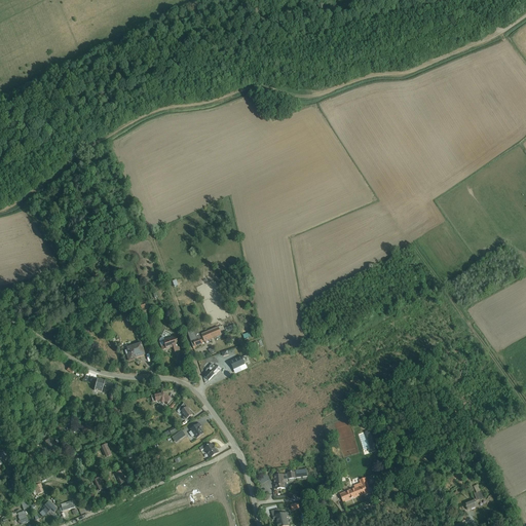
[(150,314),(150,313),(148,307),(141,309),(141,310),(138,311),(141,318),(144,316),(145,318),(151,316),(150,314)]
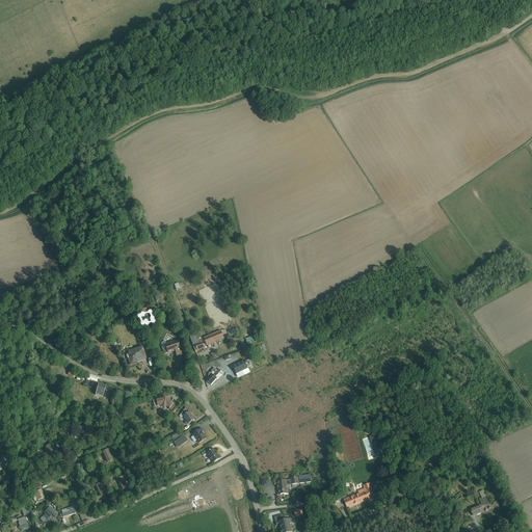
[(237,329),(228,334),(230,338),(239,334),(237,329)]
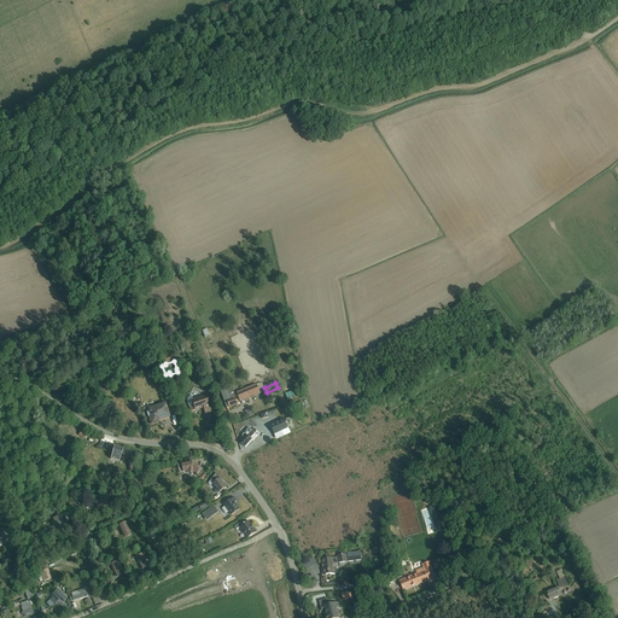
[(261,394),(266,392),(262,384),(237,394),(240,403),(261,395),(261,394)]
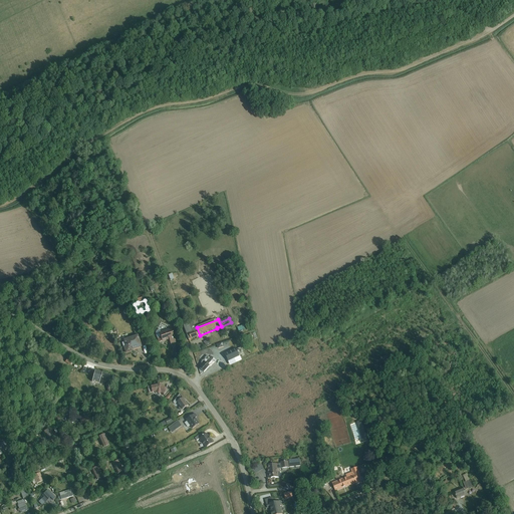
[(191,339),(199,336),(193,322),(184,325),(189,339),(191,339)]
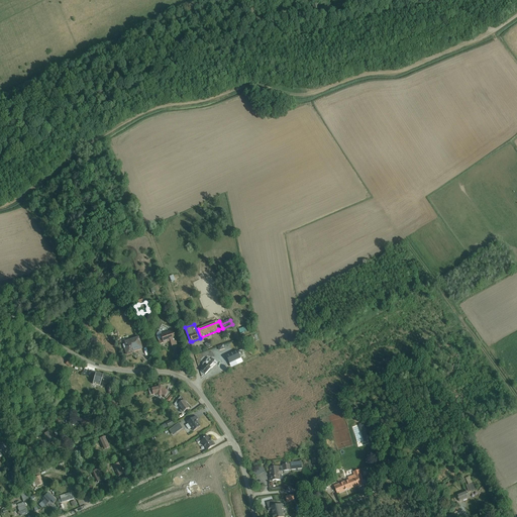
[(162,335),(160,332),(159,332),(158,333),(157,335),(157,337),(160,345),(163,343),(163,344),(168,342),(168,343),(170,342),(172,346),(177,345),(172,331),(162,335)]
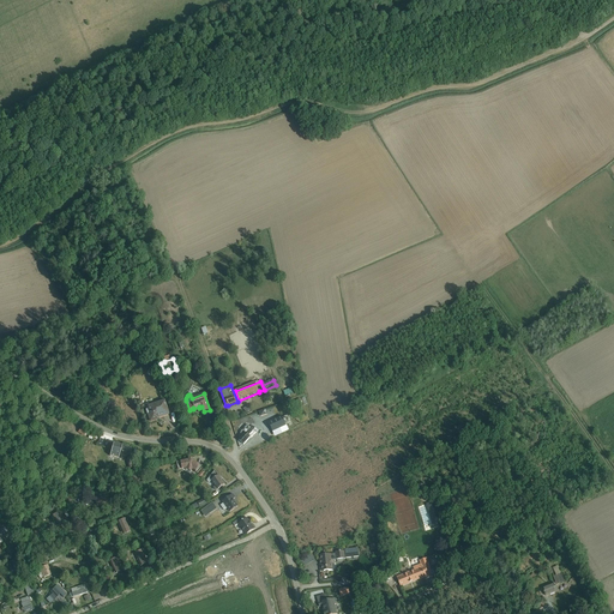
[(163,401),(146,407),(148,410),(146,410),(150,422),(158,420),(157,417),(163,416),(168,415),(163,401)]
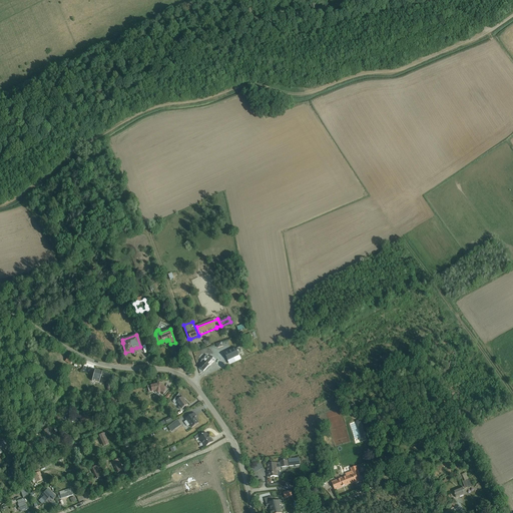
[(229,365),(240,360),(238,356),(243,354),(240,347),(235,350),(235,349),(224,354),(229,365)]
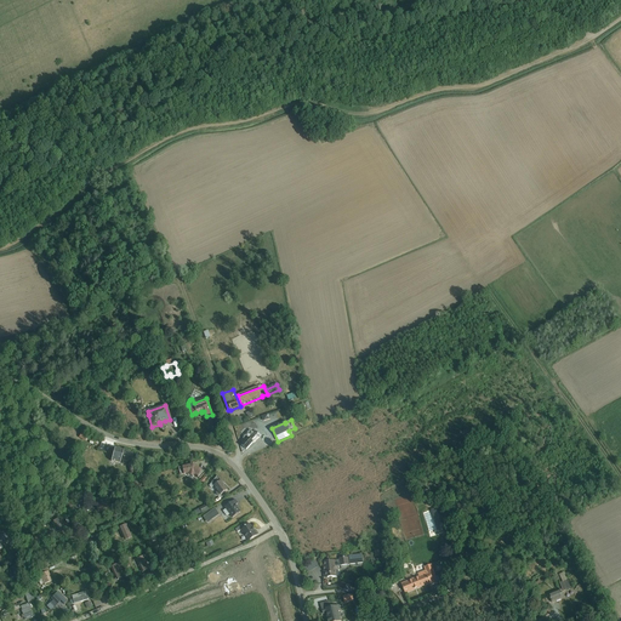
[(254,433),(250,431),(244,438),(244,439),(244,440),(246,442),(241,446),(246,450),(254,443),(255,444),(261,437),(256,432),(254,433)]
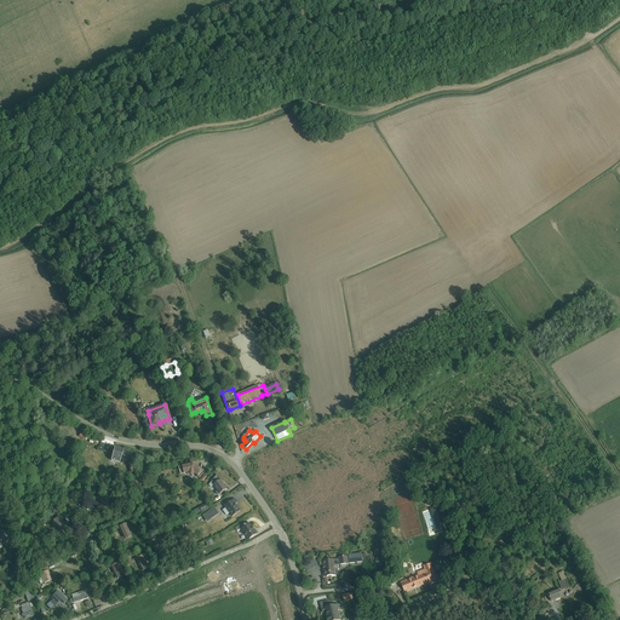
[(114,448),(110,461),(120,464),(121,459),(131,461),(133,453),(114,448)]
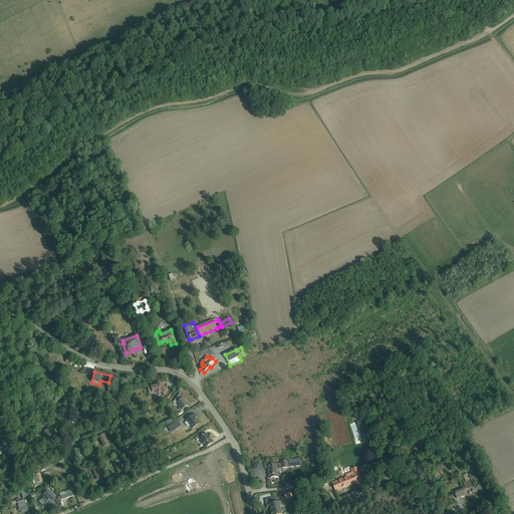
[(164,396),(163,397),(165,398),(170,392),(161,387),(158,386),(148,388),(149,395),(152,394),(155,393),(155,395),(160,396),(161,394),(164,396)]
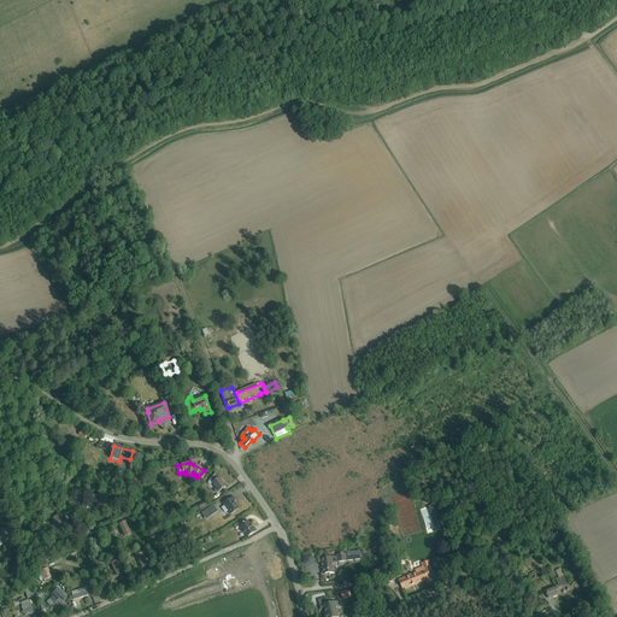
[(207,483),(210,486),(213,485),(216,489),(215,491),(215,492),(216,493),(217,493),(219,493),(227,488),(216,474),(207,483)]
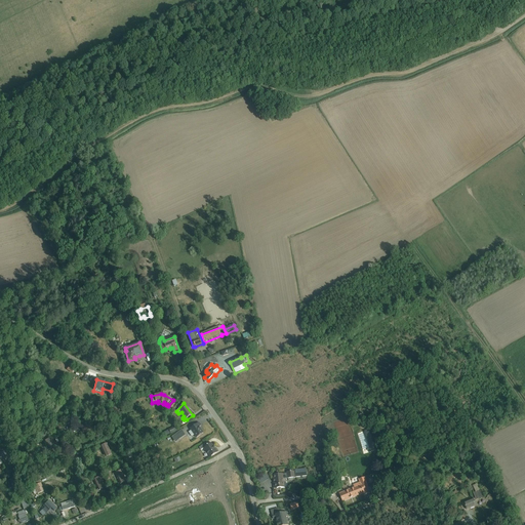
[(83,434),(92,431),(88,421),(79,426),(83,434)]
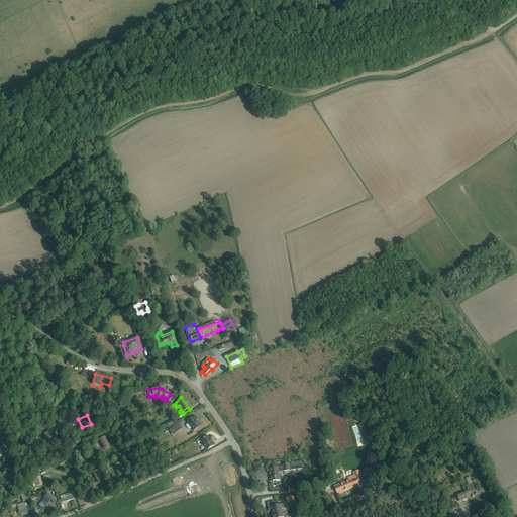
[(189,431),(191,429),(194,432),(200,427),(196,421),(198,420),(198,419),(197,417),(196,417),(187,423),(188,424),(186,426),(189,431)]
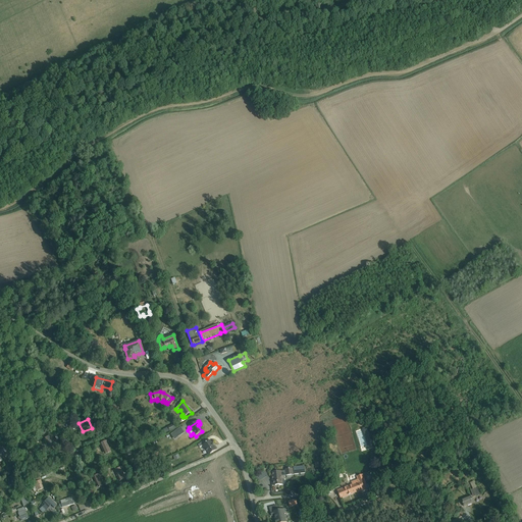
[(165,434),(176,429),(174,424),(167,427),(167,428),(161,431),(162,434),(165,433),(165,434)]
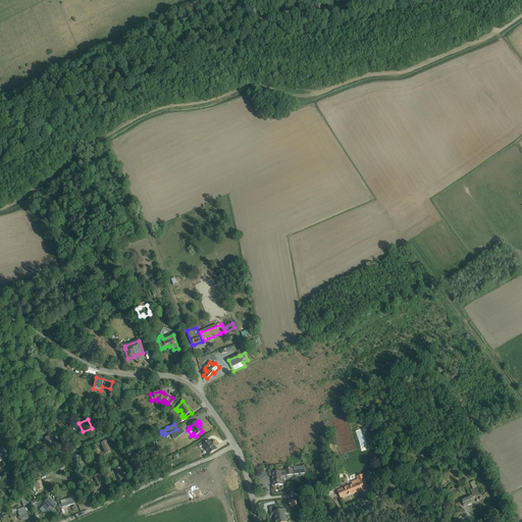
[(180,428),(170,435),(174,440),(185,433),(180,428)]
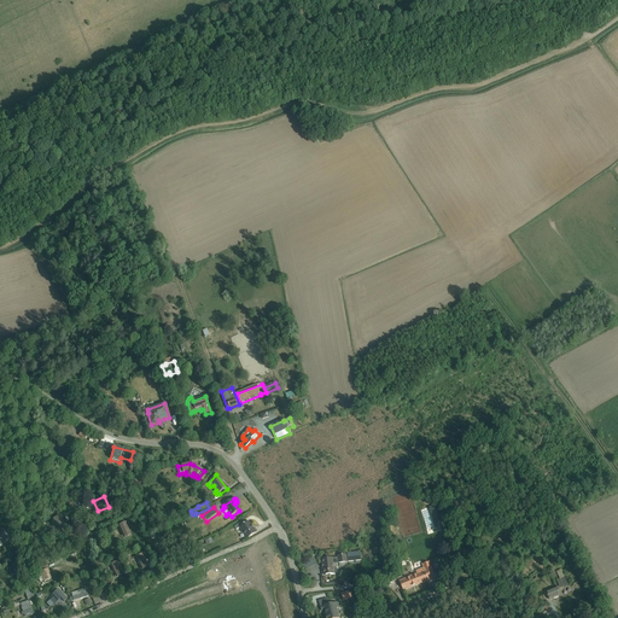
[(437,529),(430,508),(421,511),(429,531),(437,529)]
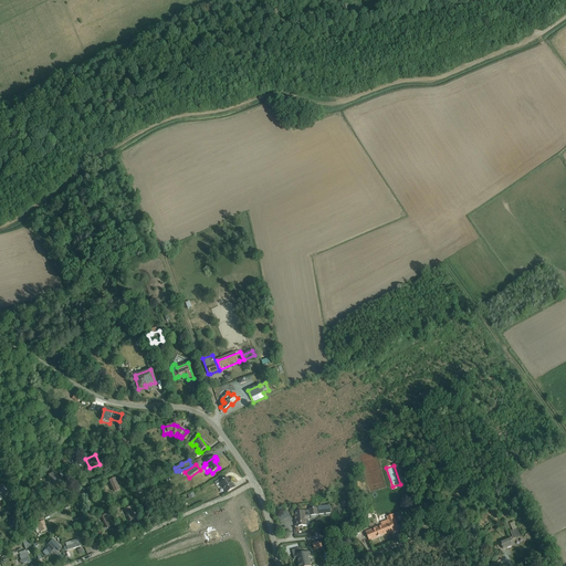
[(55,473),(49,477),(53,488),(60,485),(55,473)]
